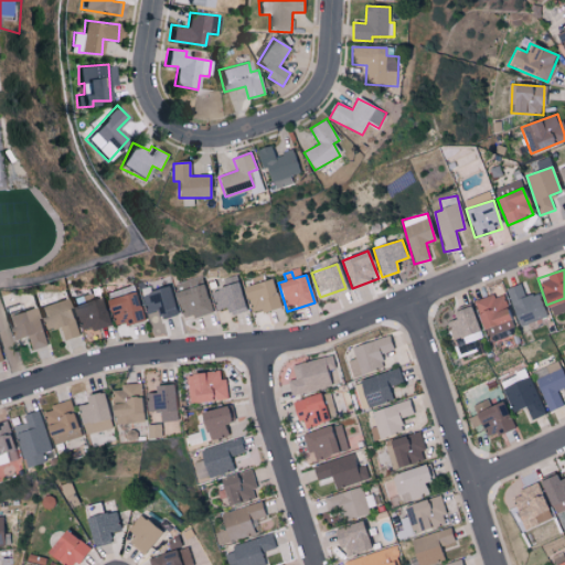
[(244,287),(252,313),(260,310),(262,313),(280,308),(272,279),(244,287)]
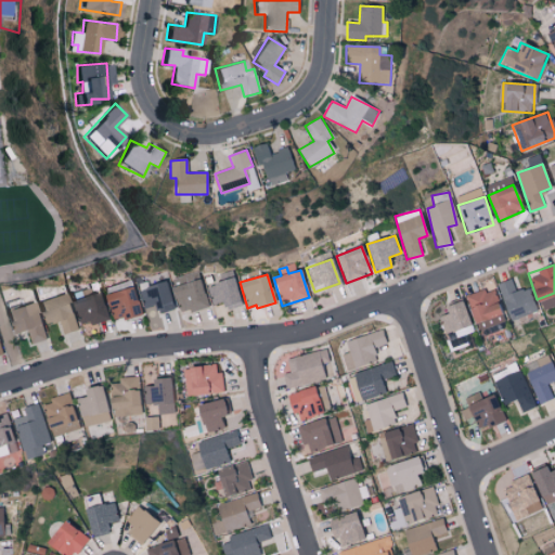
[(217,310),(241,302),(232,278),(208,285),(217,310)]
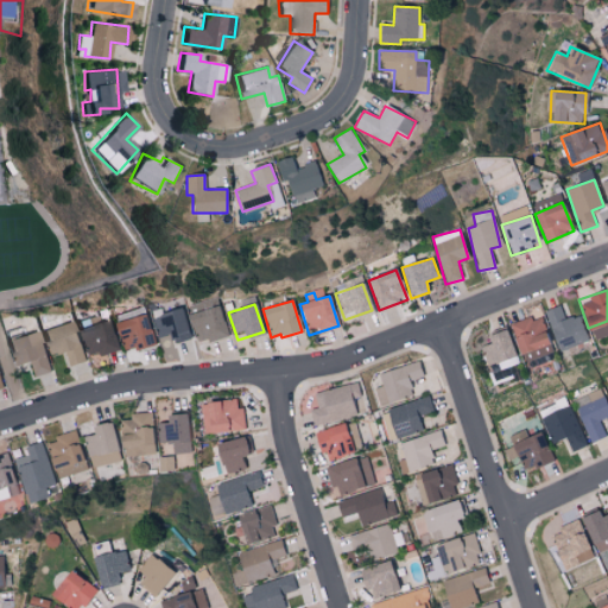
[(544,311),(561,352),(588,340),(577,314),(567,318),(559,304),(544,311)]
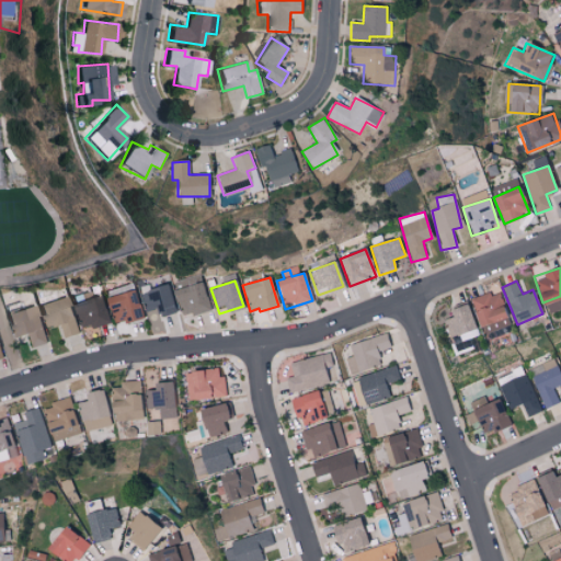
[(176,290),(184,318),(212,309),(203,282),(176,290)]
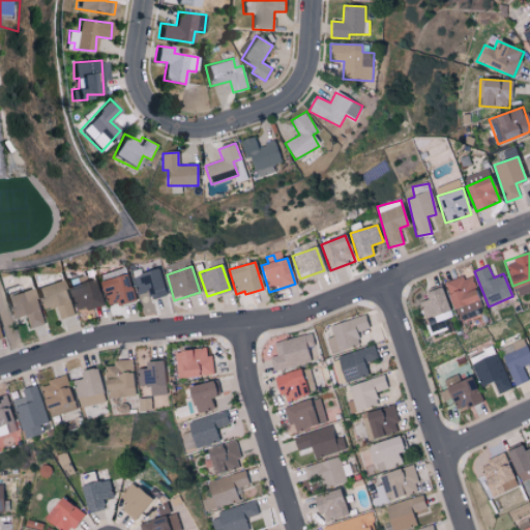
[(134,275),(139,295),(149,292),(150,299),(167,296),(160,269),(134,275)]
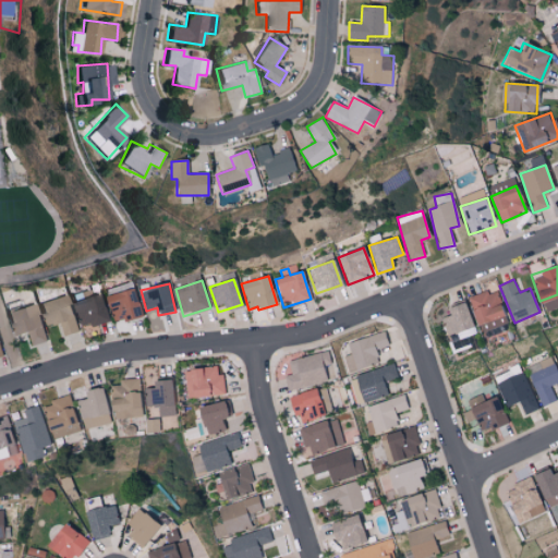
[(143,316),(136,289),(107,295),(114,324),(143,316)]
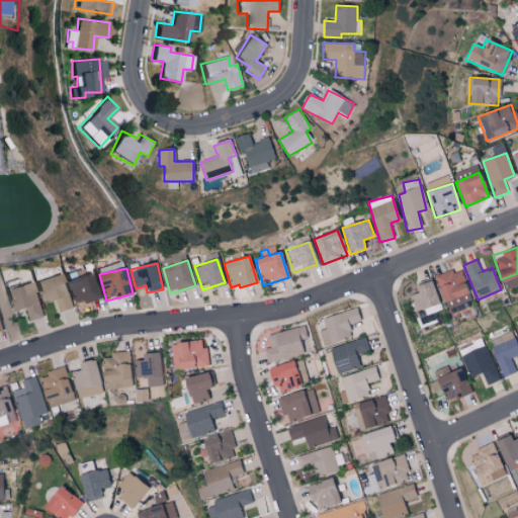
[(460,270),(453,273),(452,269),(435,275),(448,314),(472,306),(460,270)]
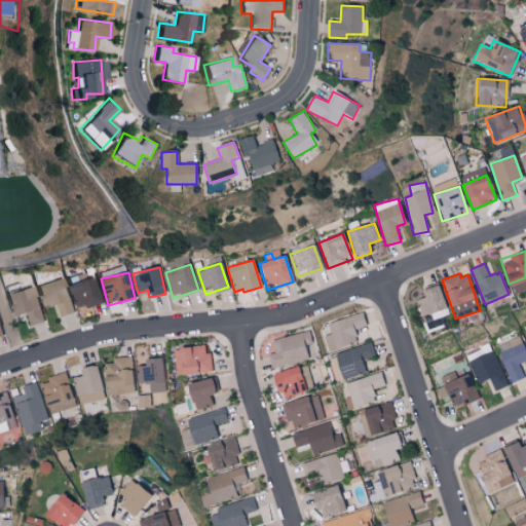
[(104,302),(96,276),(69,284),(76,310),(104,302)]
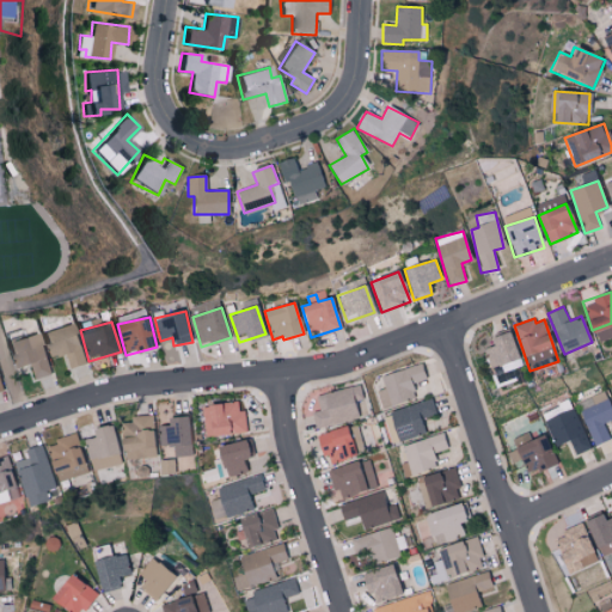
[(65,354),(69,369),(86,363),(73,323),(43,332),(51,359),(65,354)]
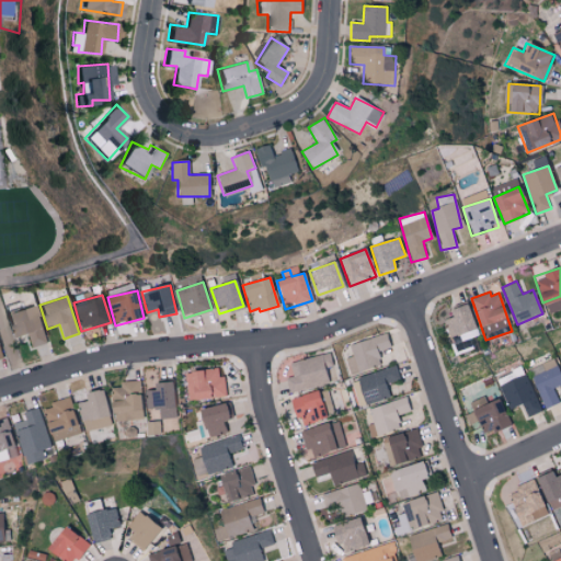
[(560,297),(547,302),(550,312),(560,308),(560,297)]
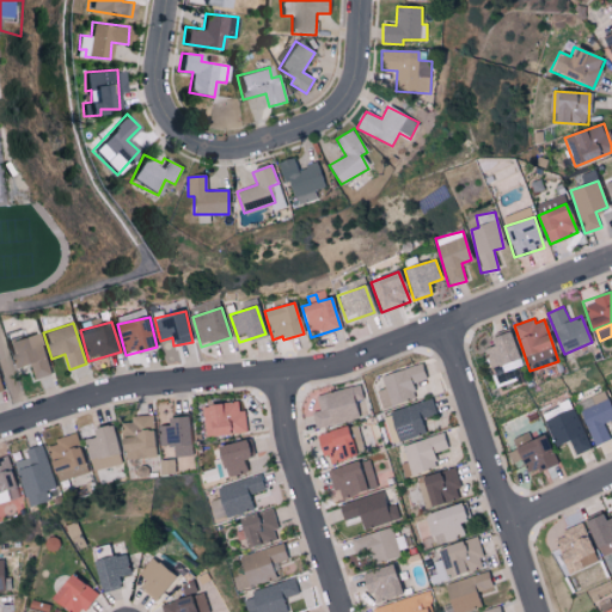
[(493,346),(483,348),(489,367),(518,359),(508,330),(489,336),(493,346)]
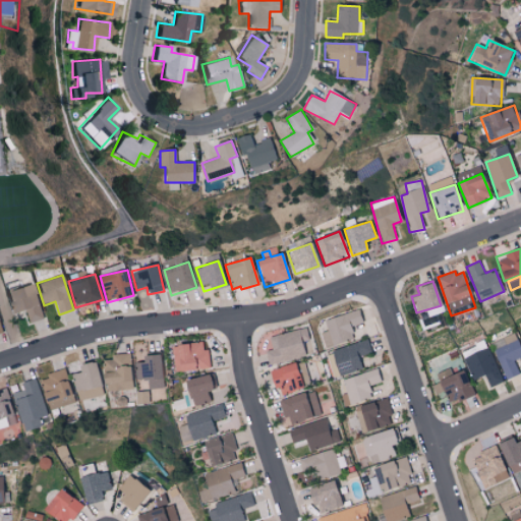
[(26,310),(30,323),(44,320),(35,283),(7,290),(13,313),(26,310)]
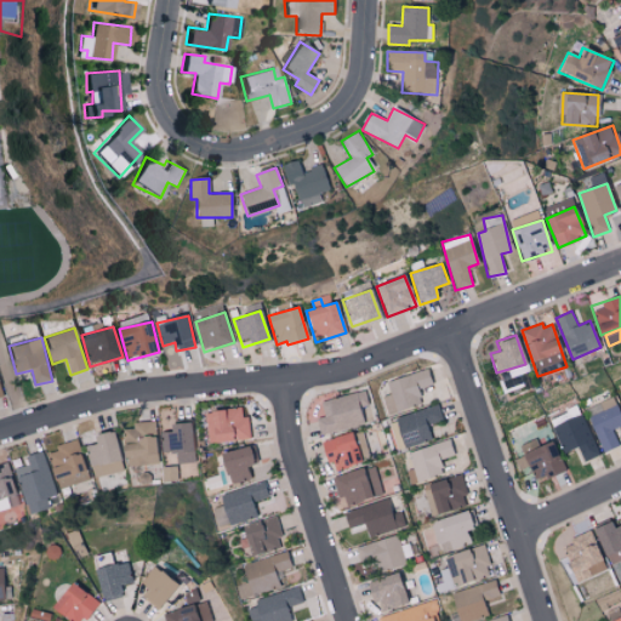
[(421,404),(417,387),(432,385),(428,370),(386,379),(388,394),(383,394),(386,411),(421,404)]
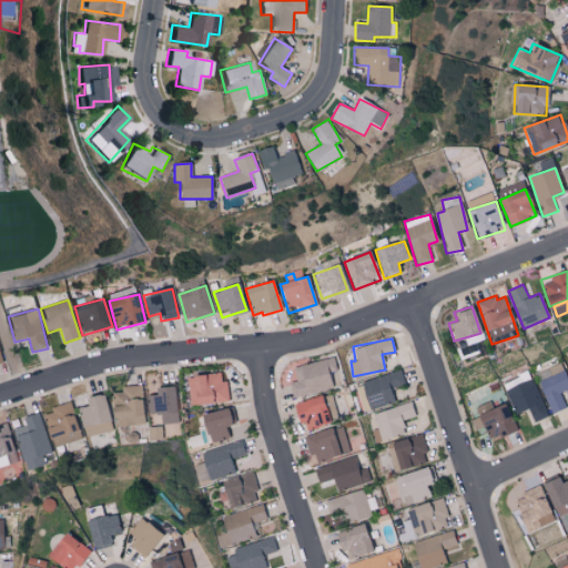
[(293,366),(296,381),(290,382),(293,397),(332,387),(328,372),(337,371),(334,356),(293,366)]
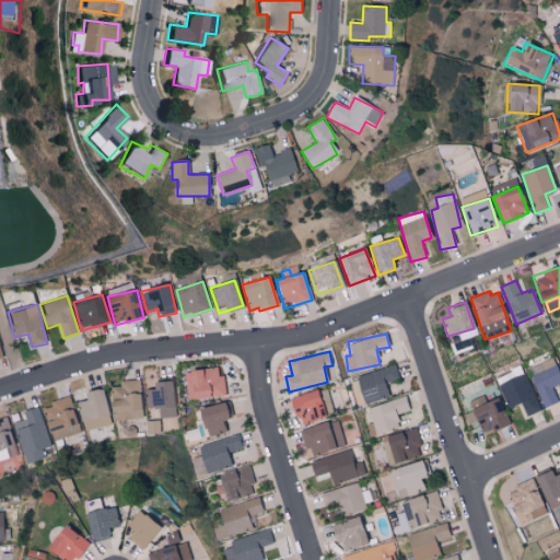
[(545,408),(559,401),(552,387),(559,384),(559,373),(552,358),(527,369),(545,408)]
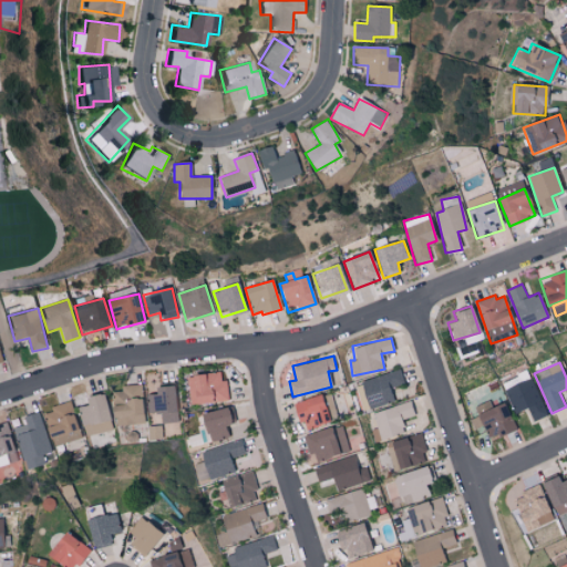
[(370,410),(395,401),(390,387),(404,381),(399,368),(360,382),(370,410)]
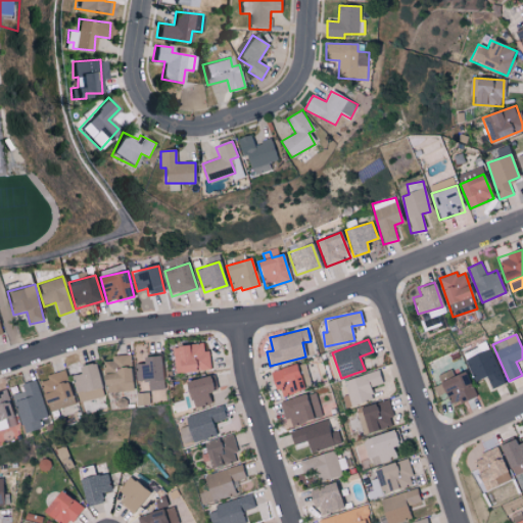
[(176,372),(210,369),(208,350),(203,350),(202,342),(174,345),(176,372)]
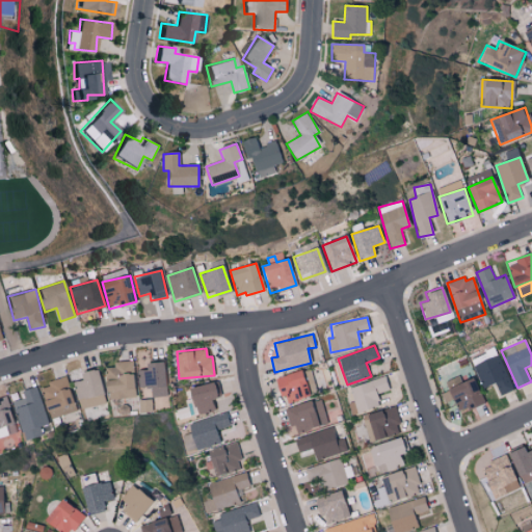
[(514,390),(498,352),(474,364),(484,388),(496,382),(501,395),(514,390)]
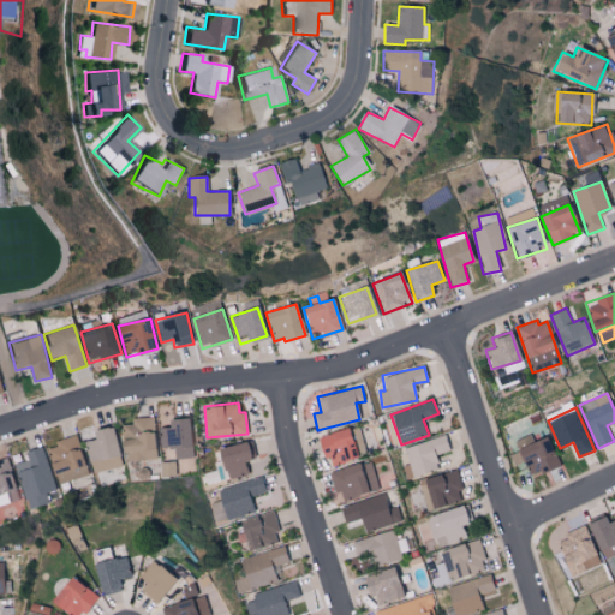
[(124,461),(156,460),(154,417),(131,418),(132,424),(123,424),(124,461)]
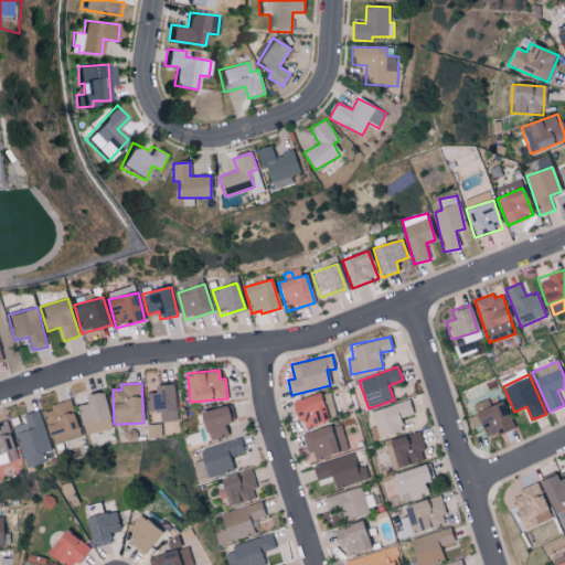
[(173,383),(155,384),(155,393),(147,393),(147,412),(174,411),(173,383)]
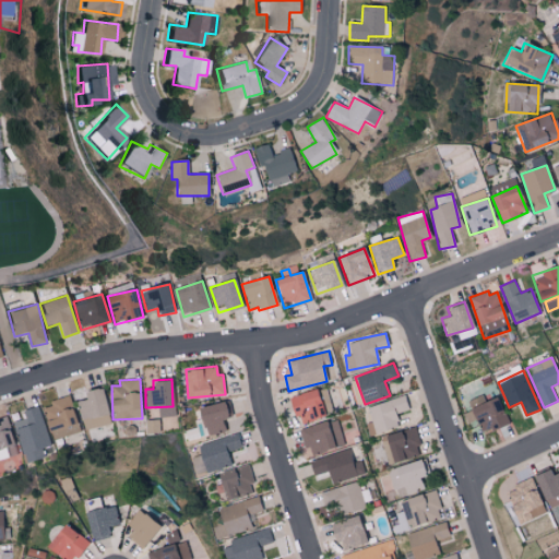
[(84,391),(86,399),(78,401),(86,430),(111,423),(102,387),(84,391)]
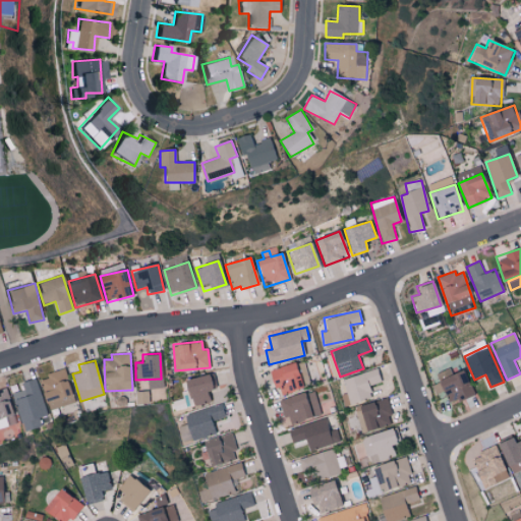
[(301,389),(296,363),(271,368),(277,394),(301,389)]
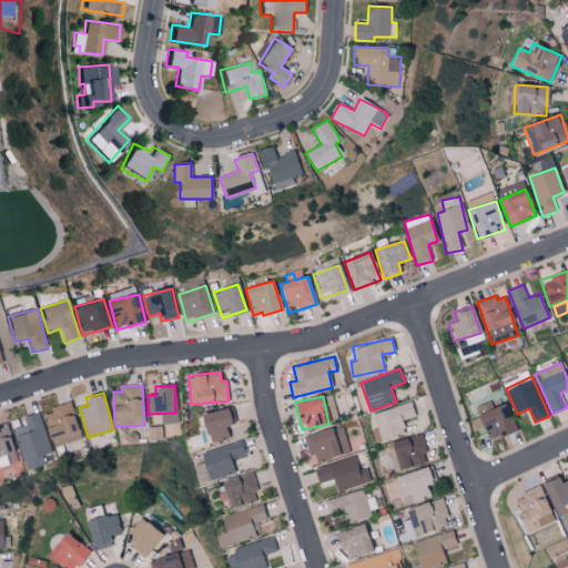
[(476,406),(489,440),(517,429),(506,402),(492,407),(489,401),(476,406)]
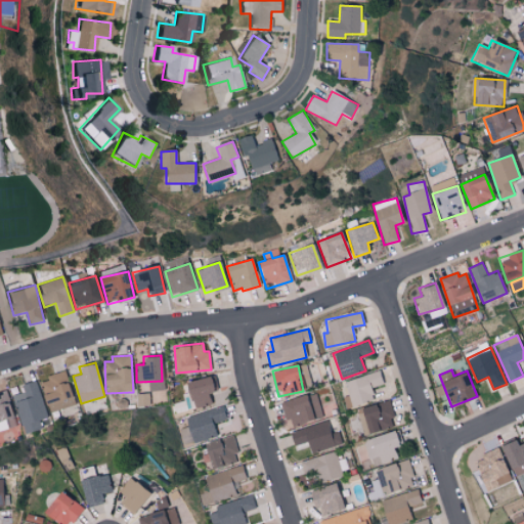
[(47,376),(48,380),(41,383),(50,415),(60,411),(59,409),(76,405),(66,370),(47,376)]
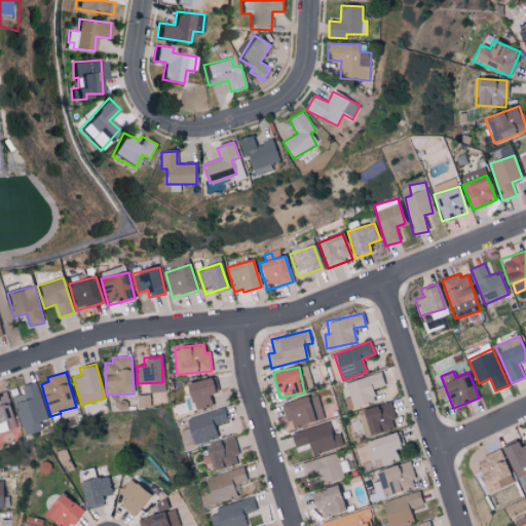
[(384,386),(381,374),(346,381),(349,397),(344,398),(346,408),(376,402),(373,388),(384,386)]
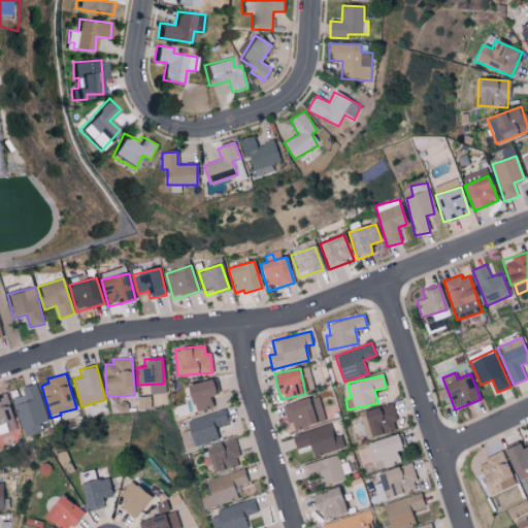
[(210,394),(219,393),(217,378),(186,384),(190,411),(212,407),(210,394)]
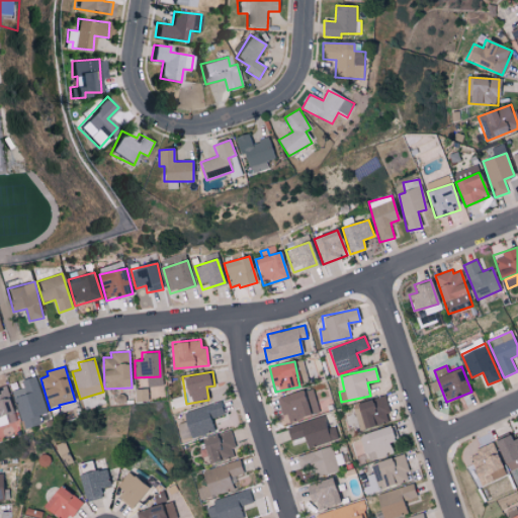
[(39,415),(48,413),(36,375),(22,380),(24,387),(13,391),(24,429),(42,424),(39,415)]
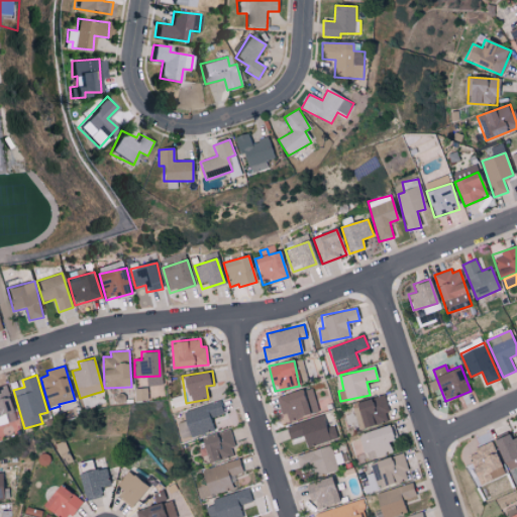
[(0,415),(14,412),(7,385),(0,386),(0,415)]
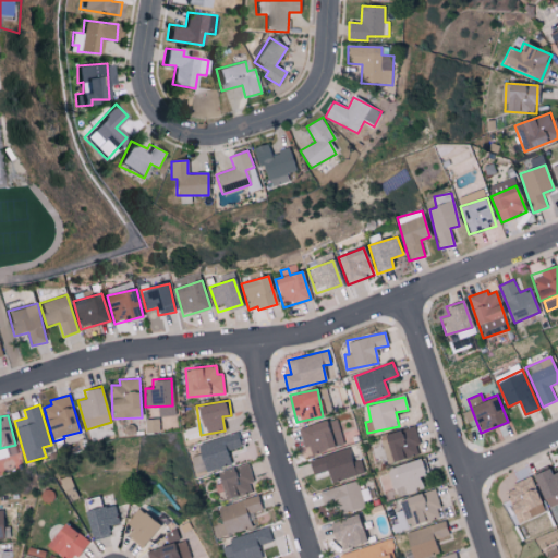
[(310,445),(313,453),(344,444),(337,417),(299,428),(304,447),(310,445)]
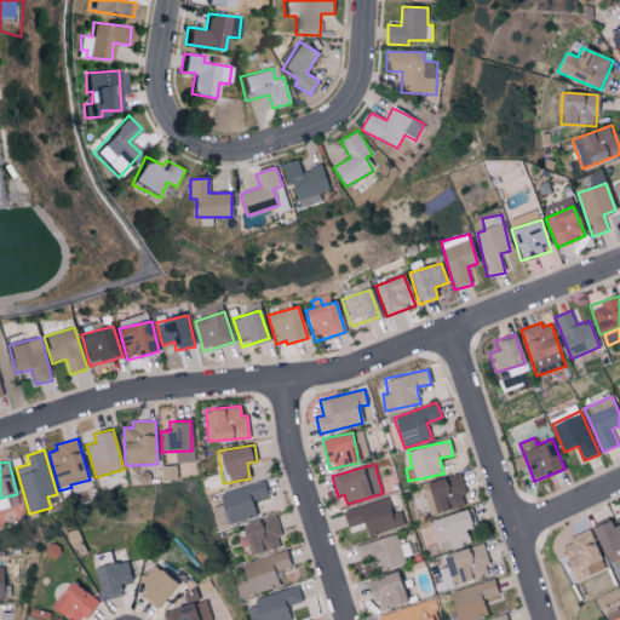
[(162,466),(164,481),(178,480),(177,465),(162,466)]
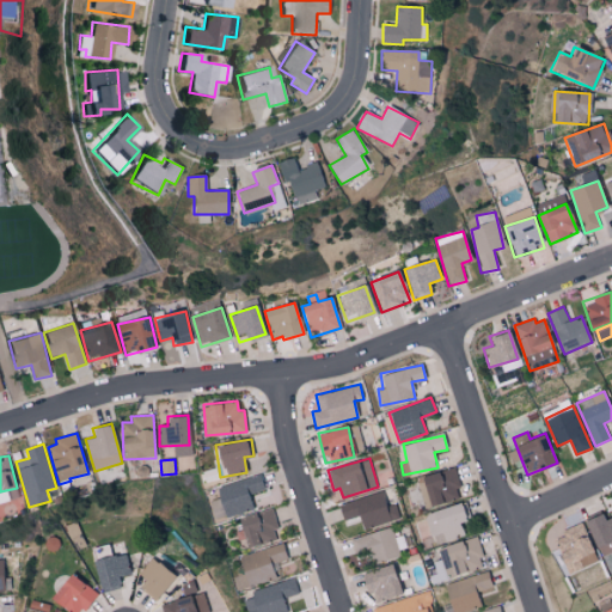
[(460,487),(457,467),(416,477),(423,507),(459,499),(457,488),(460,487)]
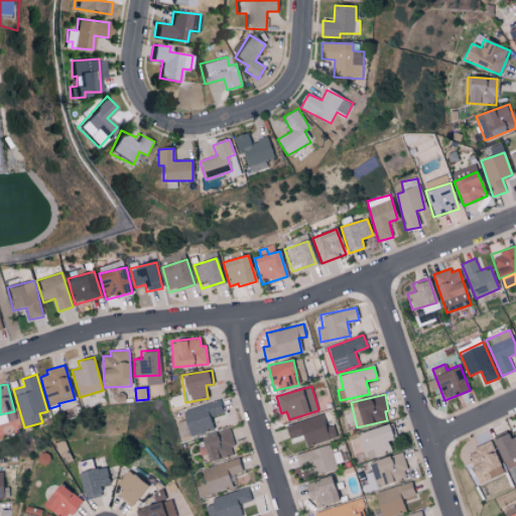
[(223,413),(220,401),(183,409),(185,419),(176,421),(180,439),(214,431),(210,416),(223,413)]
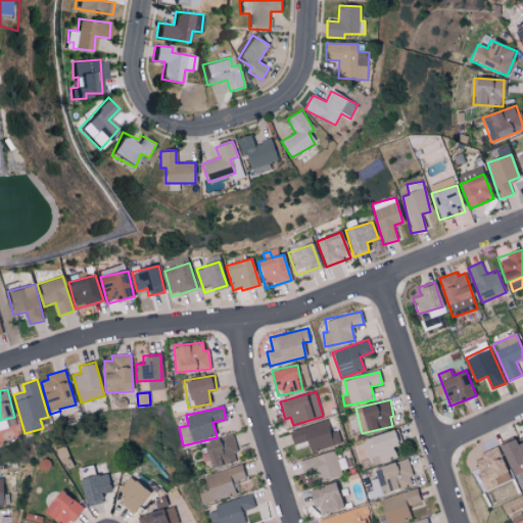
[(341,443),(338,430),(330,432),(327,421),(290,431),(293,444),(307,441),(310,452),(341,443)]
